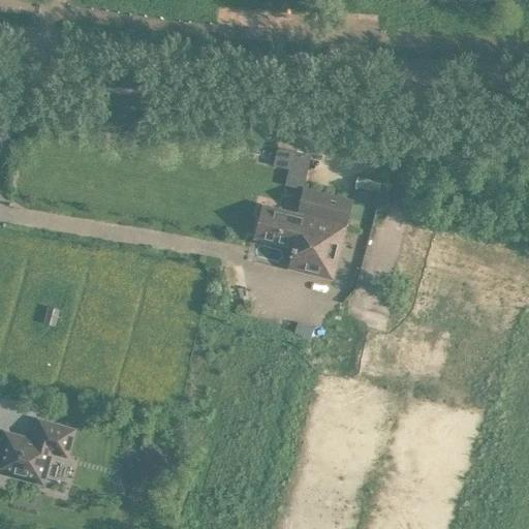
[(277,144),(272,162),(288,166),(284,182),(301,186),(310,153),(277,144)]
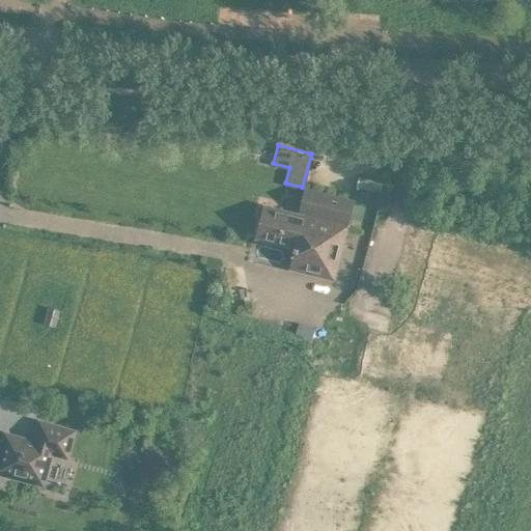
[(287,268),(332,279),(345,224),(352,199),(302,187),(296,213),(262,204),(254,238),(290,247),(287,268)]
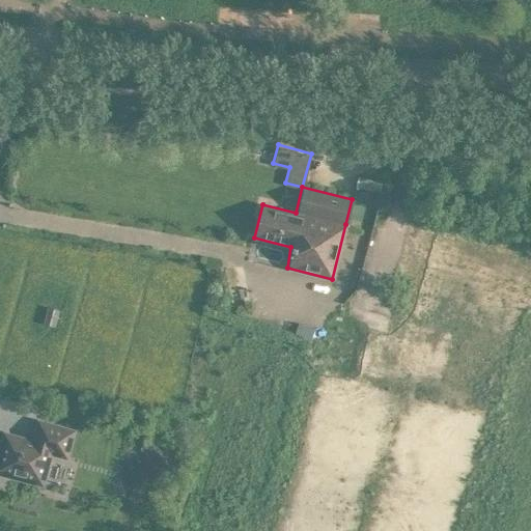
[(309,338),(312,327),(297,322),(294,334),(309,338)]
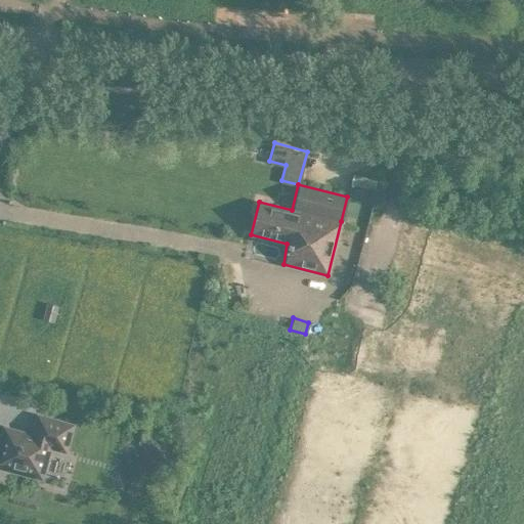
[(0,466),(8,468),(40,477),(48,449),(63,453),(71,425),(37,416),(32,435),(4,427),(0,440),(0,466)]
